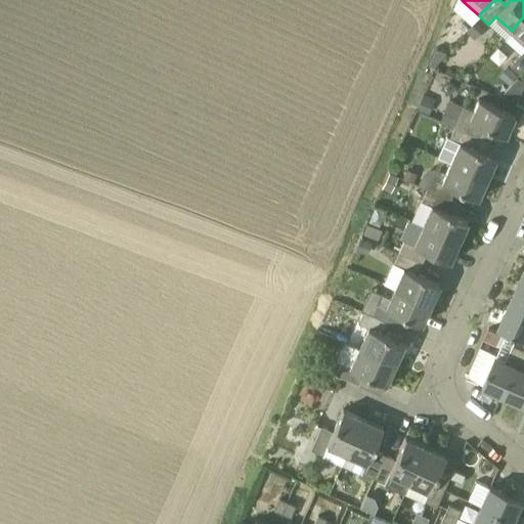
[(523,16),(512,31),(504,39),(520,54),(509,66),(519,74),(523,68),(523,16)]
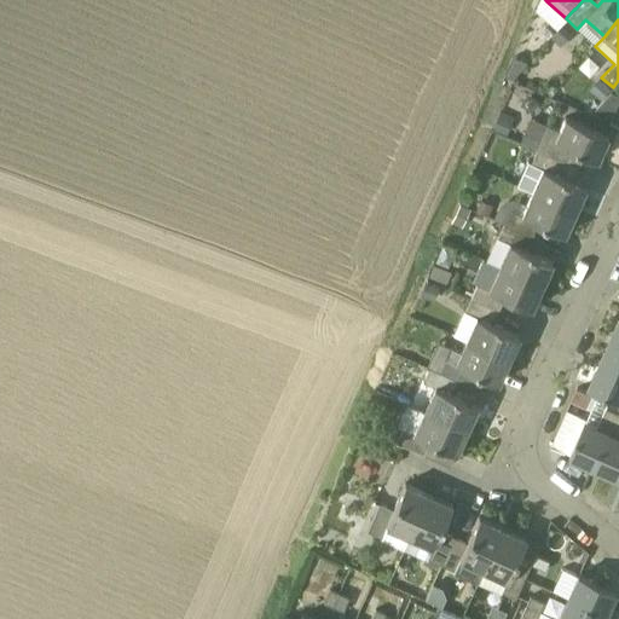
[(561,24),(550,36),(561,47),(572,35),(561,24)]
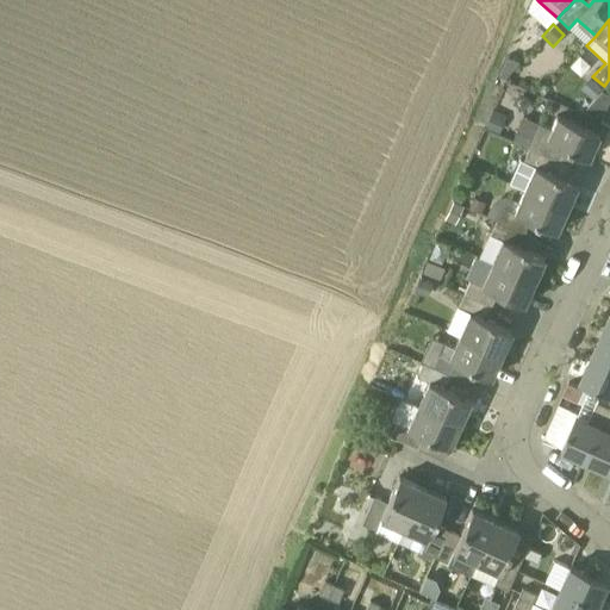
[(506,56),(498,74),(505,78),(520,62),(506,56)]
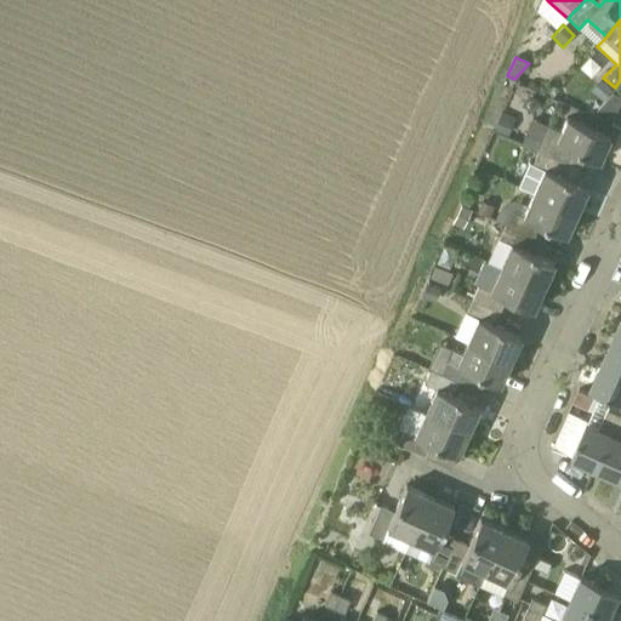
[(613,90),(602,79),(591,91),(603,101),(613,90)]
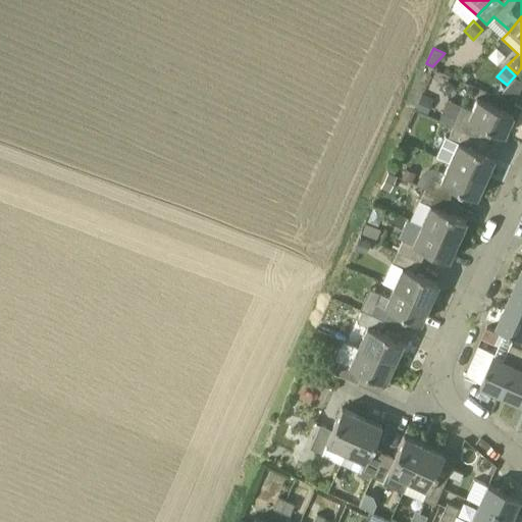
[(521,81),(515,79),(507,87),(519,93),(521,85),(521,81)]
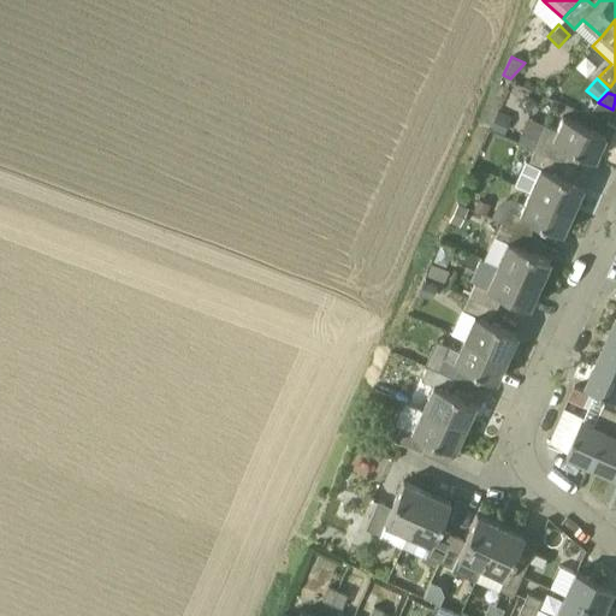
[(511,118),(497,112),(490,129),(503,136),(511,118)]
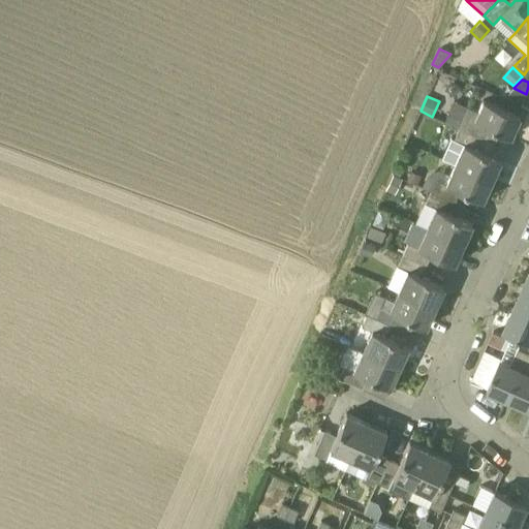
[(483,99),(473,120),(464,116),(458,128),(481,138),(487,126),(509,137),(519,117),(483,99)]
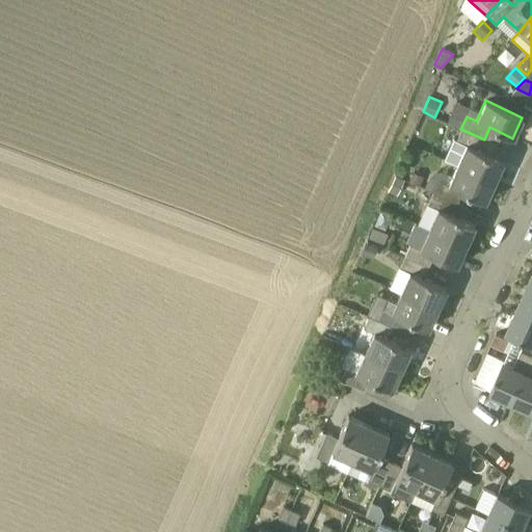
[(480,151),(484,139),(460,129),(455,139),(466,144),(456,165),(494,181),(503,161),(480,151)]
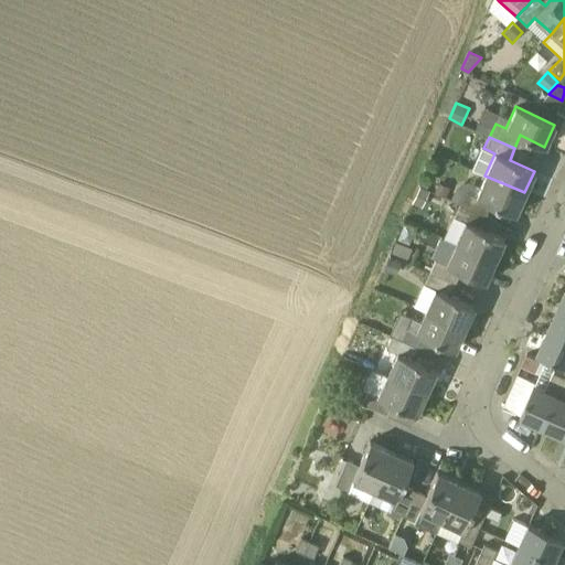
[(484,176),(476,196),(465,191),(459,204),(484,215),(490,203),(514,214),(524,192),(484,176)]
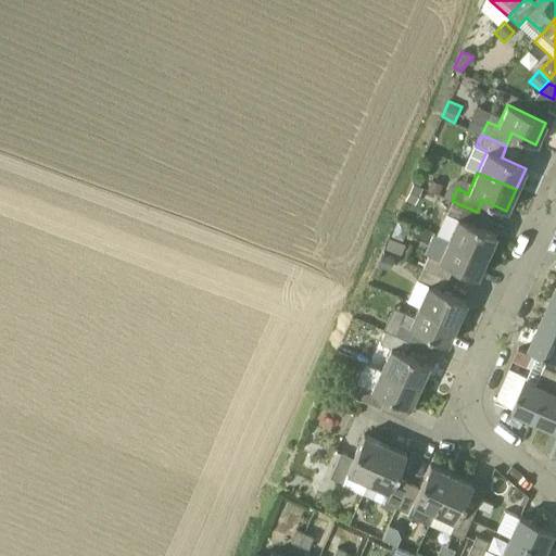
[(428,190),(439,194),(443,186),(431,180),(428,190)]
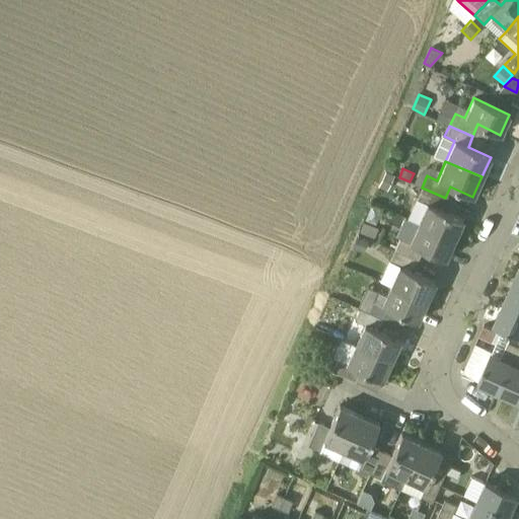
[(385,171),(378,187),(387,191),(394,175),(385,171)]
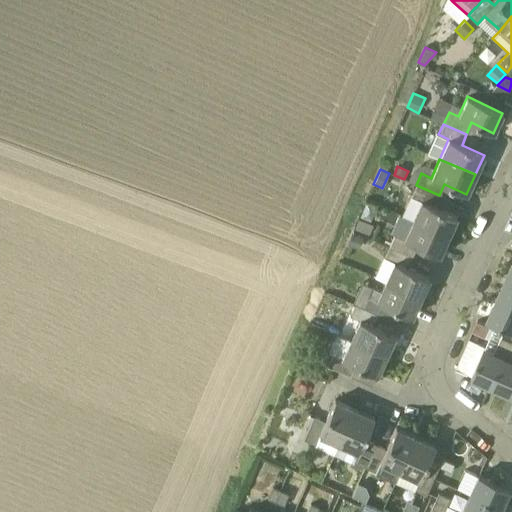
[(416,185),(411,196),(402,215),(412,220),(447,236),(456,216),(434,206),(439,195),(416,185)]
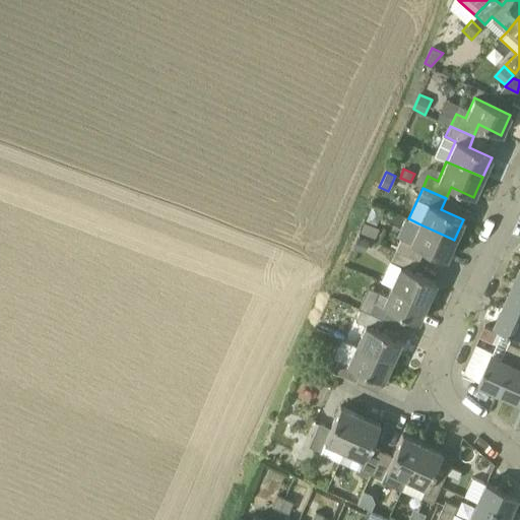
[(361,231),(372,237),(377,225),(366,220),(361,231)]
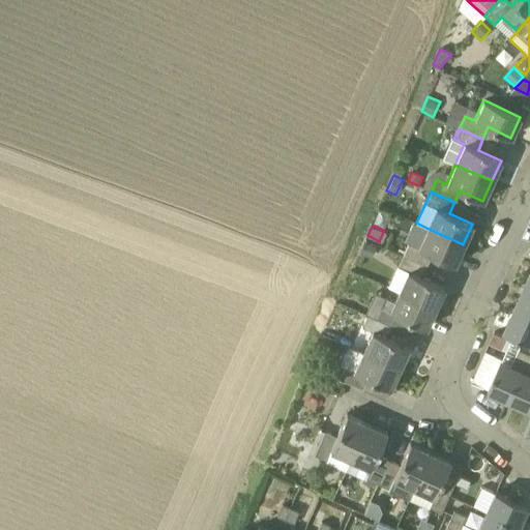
[(463,244),(427,228),(418,247),(408,242),(403,255),(427,266),(432,254),(453,265),(463,244)]
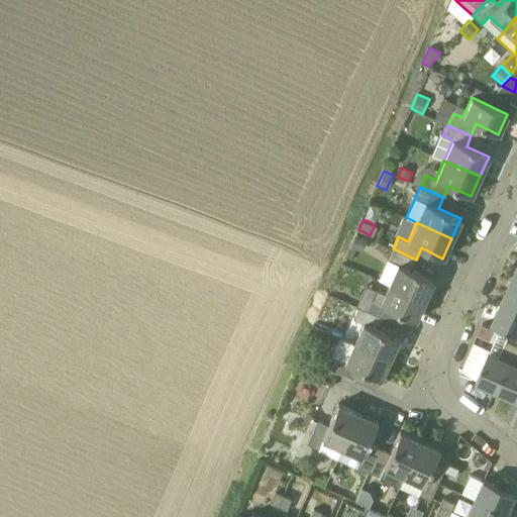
[(367,240),(355,235),(349,246),(362,252),(367,240)]
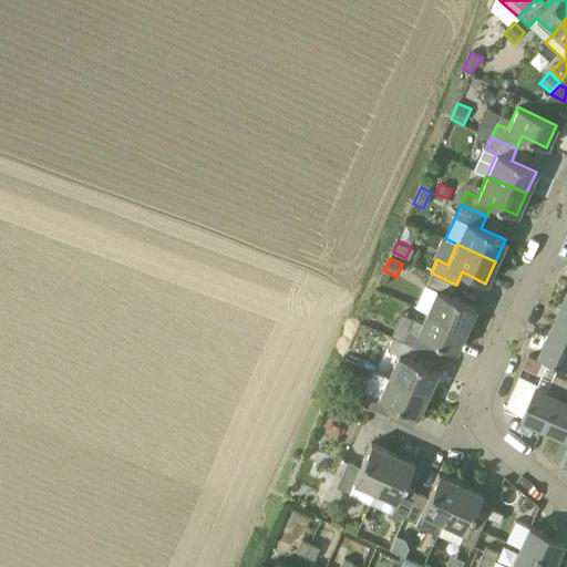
[(451,296),(456,285),(431,272),(416,305),(428,309),(426,311),(465,329),(475,308),(451,296)]
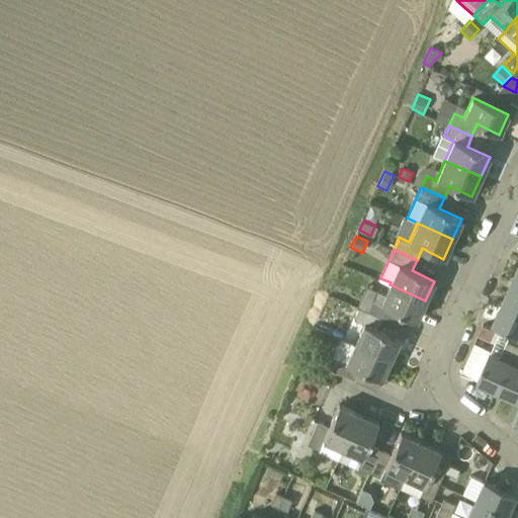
[(503,304),(517,310),(517,285),(512,283),(503,304)]
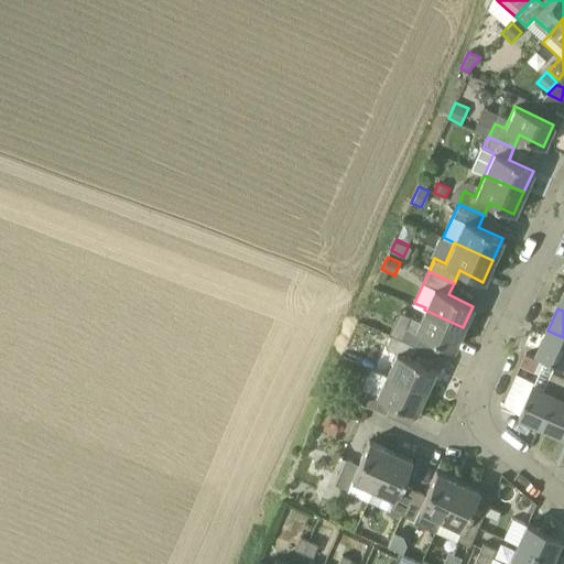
[(410,316),(396,323),(390,335),(415,347),(421,335),(453,349),(463,327),(424,310),(419,321),(410,316)]
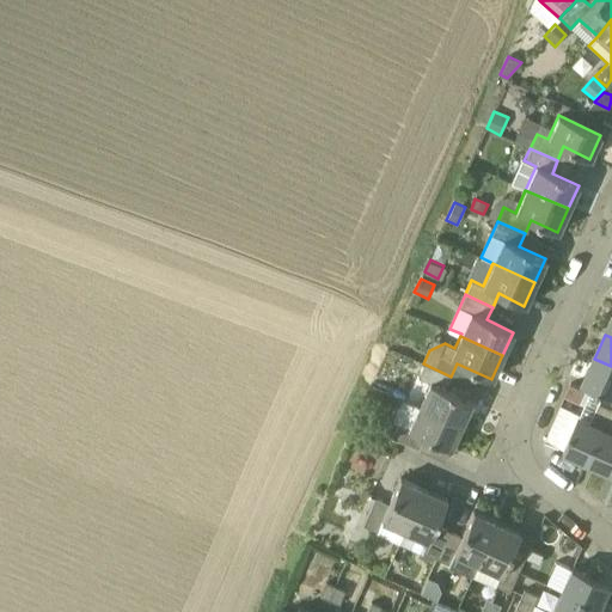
[(611,366),(594,359),(583,383),(611,395),(611,366)]
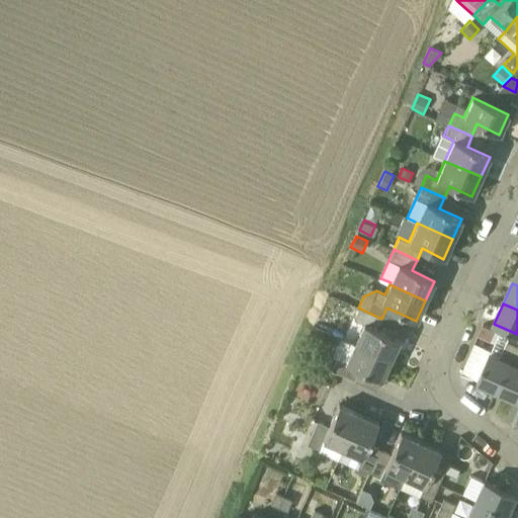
[(376,330),(381,319),(358,308),(353,320),(363,324),(354,343),(390,359),(399,340),(376,330)]
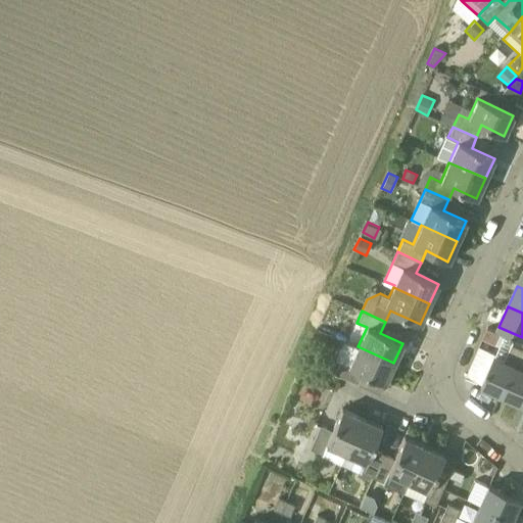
[(488,328),(484,338),(493,342),(498,333),(488,328)]
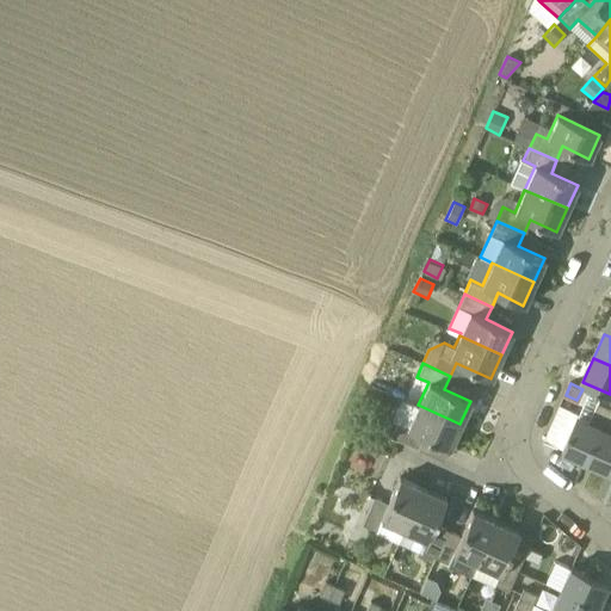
[(610,407),(598,402),(590,421),(578,415),(562,449),(586,460),(610,407)]
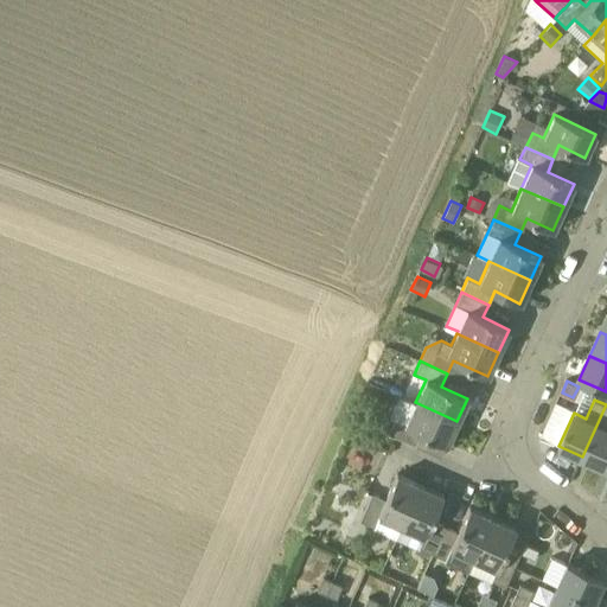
[(415,402),(404,426),(394,421),(388,434),(415,446),(421,433),(446,445),(457,421),(415,402)]
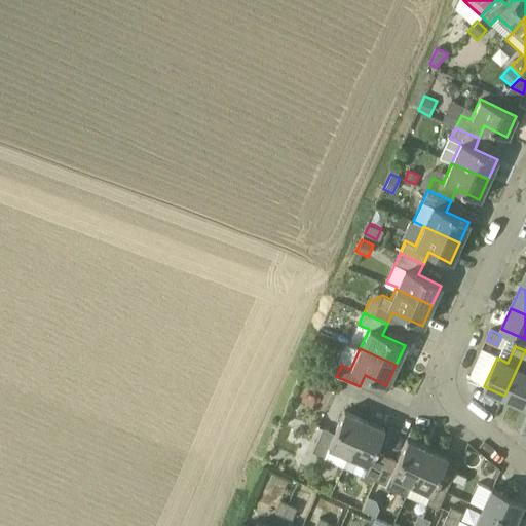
[(525,350),(504,396),(525,405),(525,402),(525,350)]
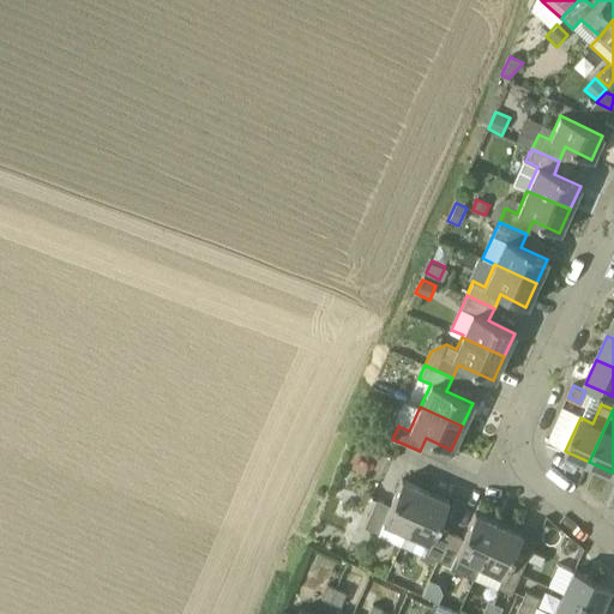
[(425,491),(401,480),(390,505),(375,499),(362,527),(377,533),(381,522),(405,531),(425,491)]
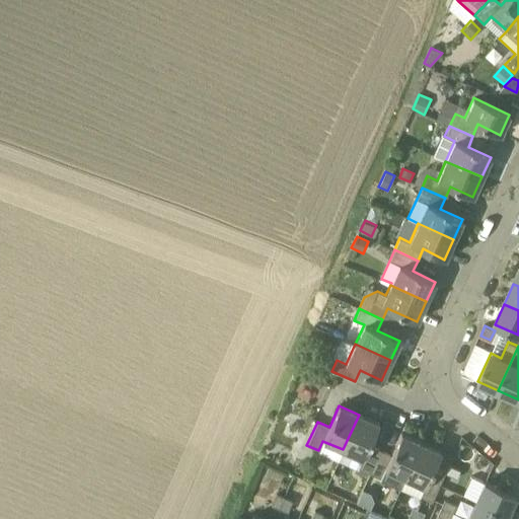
[(369,445),(379,424),(359,415),(343,449),(362,458),(358,468),(369,473),(379,450),(369,445)]
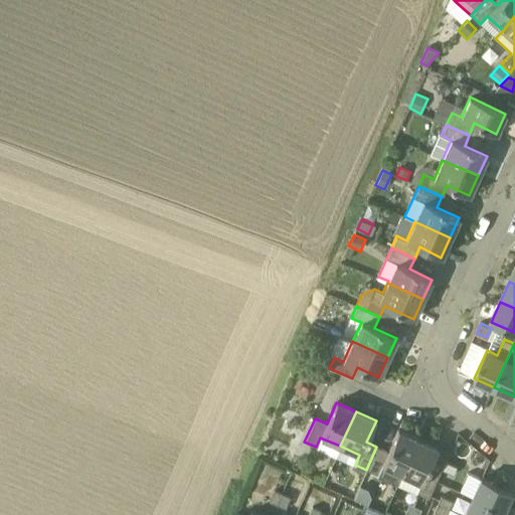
[(376,447),(366,470),(377,475),(382,465),(401,474),(417,439),(397,431),(387,452),(376,447)]
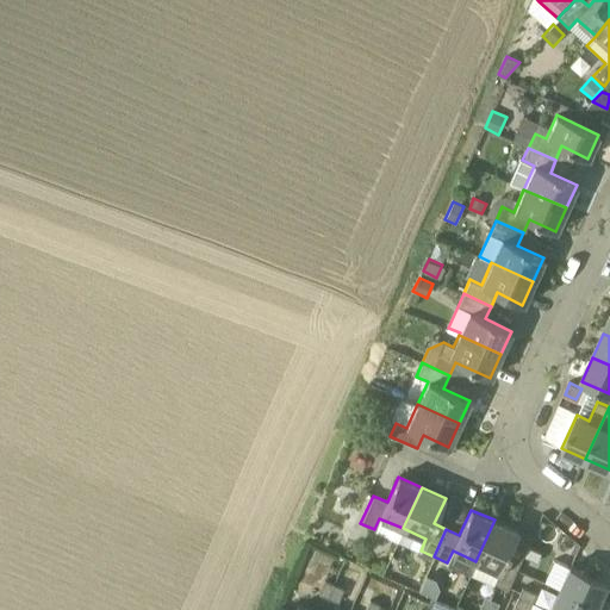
[(520,562),(506,556),(518,530),(495,520),(475,561),(498,572),(493,584),(506,590),(520,562)]
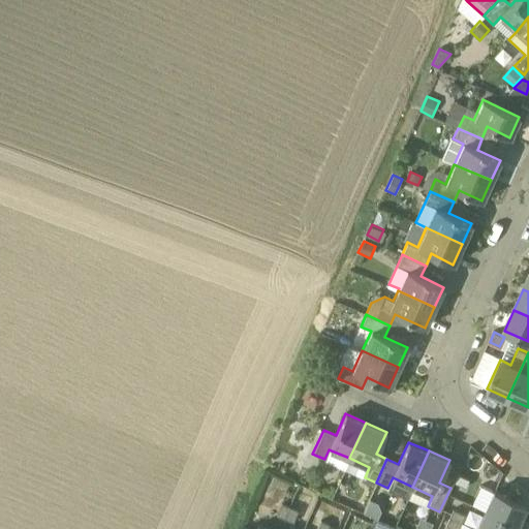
[(457,474),(453,483),(465,488),(469,479),(457,474)]
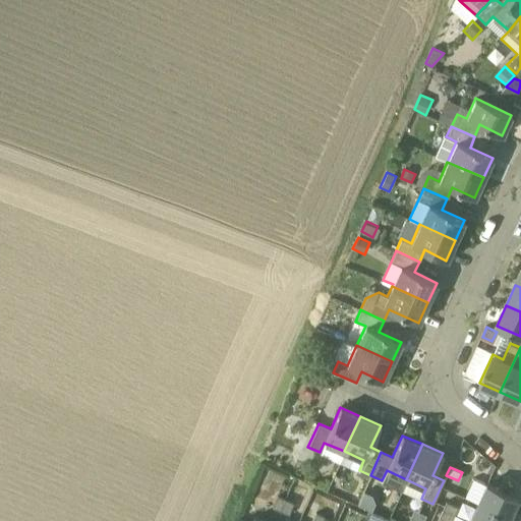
[(485,483),(477,503),(508,517),(517,498),(485,483)]
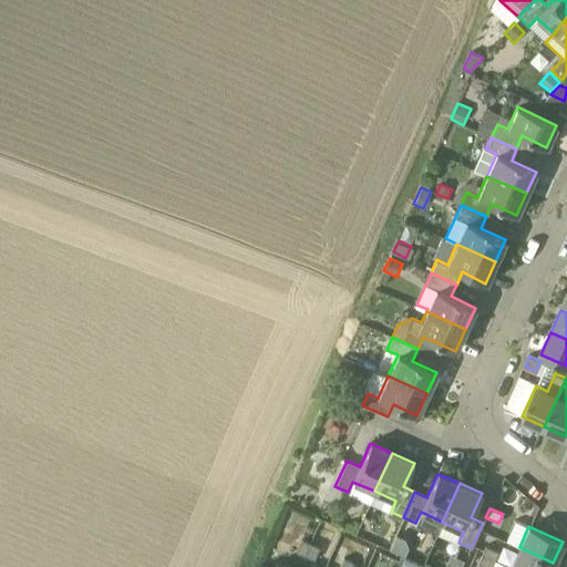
[(301,539),(296,553),(305,556),(310,543),(301,539)]
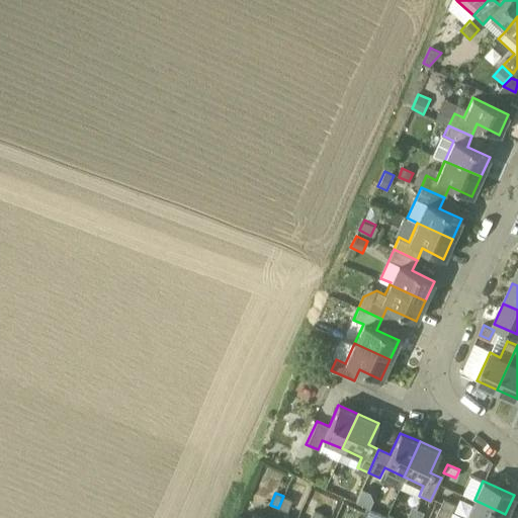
[(283,496),(278,508),(286,512),(291,500),(283,496)]
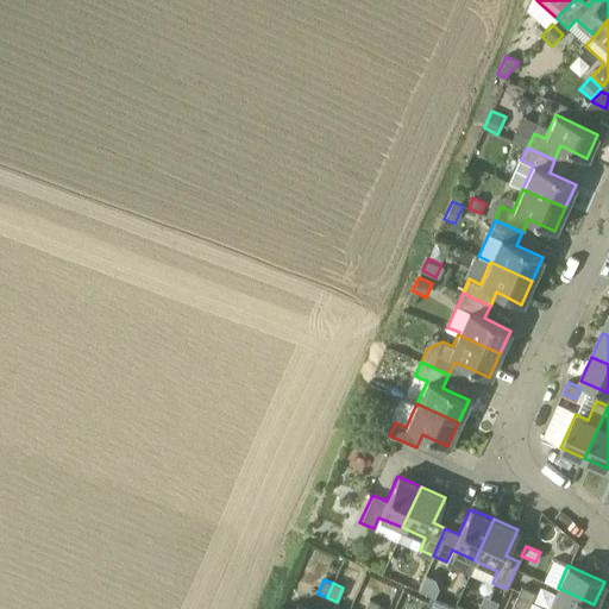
[(534,594),(521,588),(516,596),(531,603),(534,594)]
